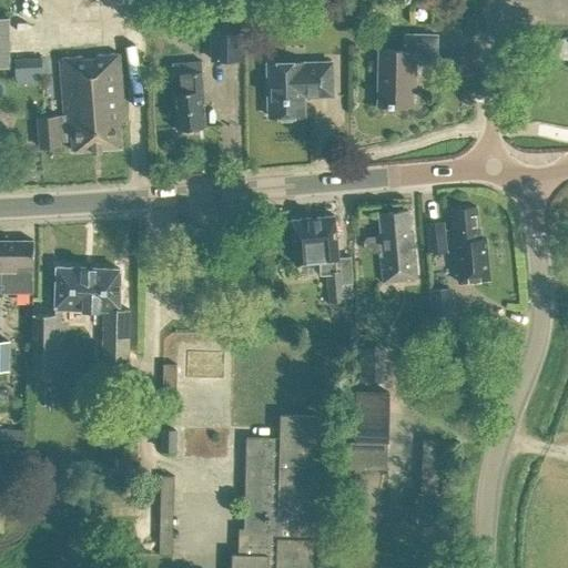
[(244,60),(243,6),(210,6),(211,60),(244,60)]
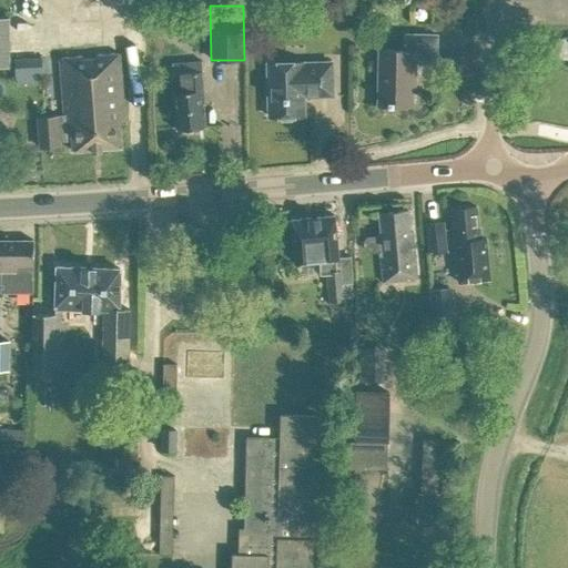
[(437,34),(405,33),(404,50),(379,50),(378,104),(388,104),(388,105),(393,105),(393,104),(412,105),(412,75),(414,75),(415,62),(436,62),(437,34)]
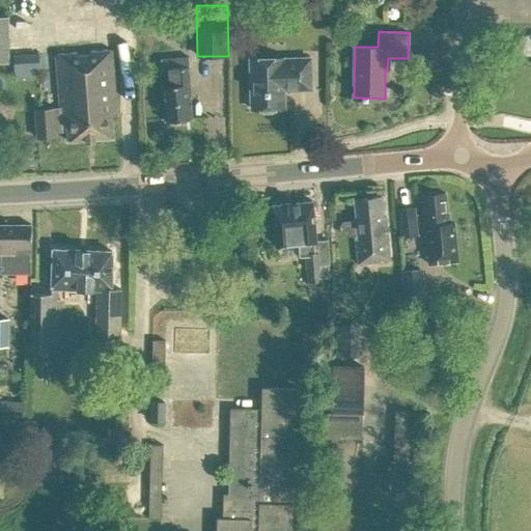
[(55,54),(59,108),(35,110),(37,137),(56,136),(55,132),(66,131),(67,141),(86,139),(86,140),(94,140),(94,139),(113,137),(111,114),(116,113),(111,52),(94,54),(94,52),(55,54)]
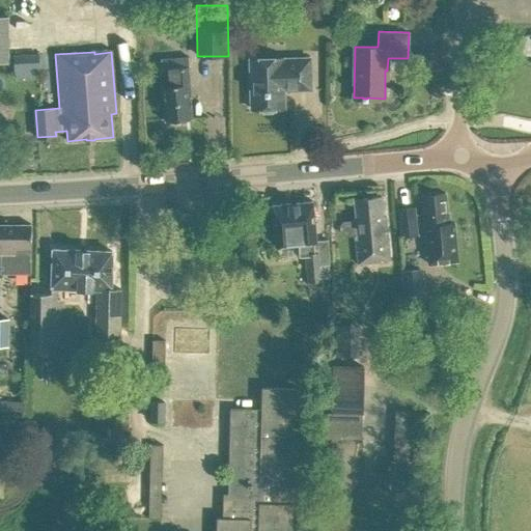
[(23,73),(46,72),(45,56),(22,57),(23,73)]
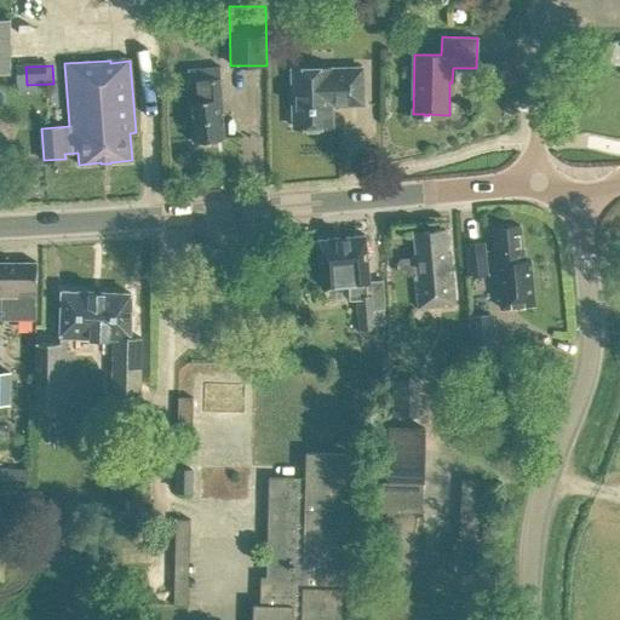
[(187,68),(188,80),(222,78),(220,65),(187,68)]
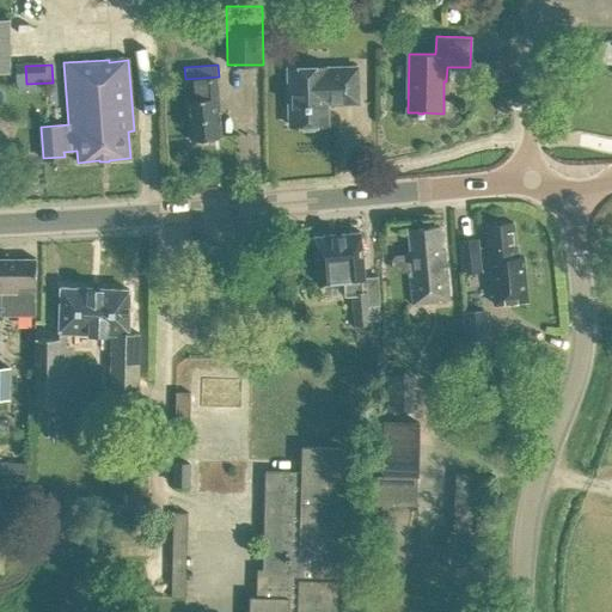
[(359,104),(357,67),(326,67),(288,67),(289,124),(328,124),(328,105),(359,104)]
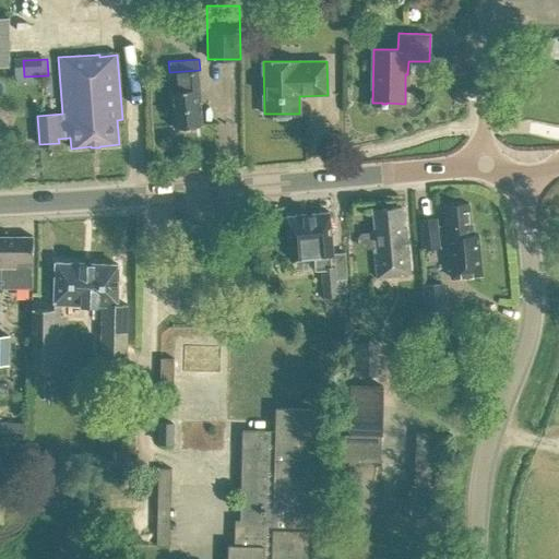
[(174,128),(202,125),(200,103),(202,102),(200,70),(169,72),(174,128)]
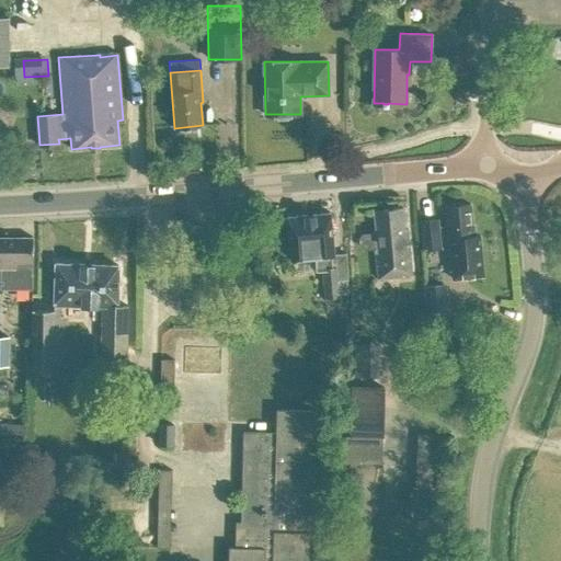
[(480,235),(476,236),(474,225),(472,225),(470,204),(462,204),(460,202),(454,203),(451,206),(446,206),(454,279),(484,276),(480,235)]
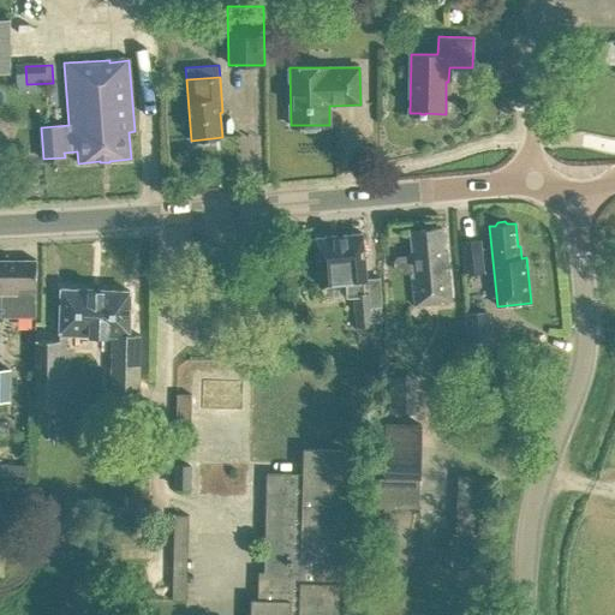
[(441,227),(411,231),(413,252),(410,254),(410,255),(396,256),(393,261),(394,269),(399,274),(411,273),(415,305),(452,302),(446,250),(442,250),(441,227)]
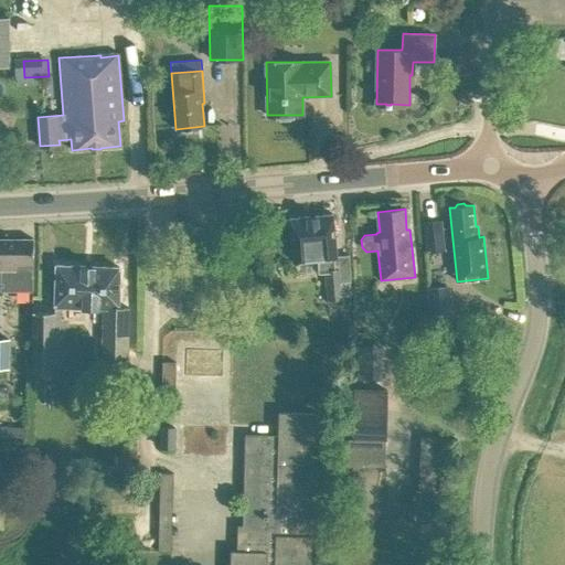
[(292,260),(318,258),(319,272),(324,272),(327,299),(342,298),(341,281),(350,281),(349,255),(337,256),(332,214),(289,217),(292,260)]
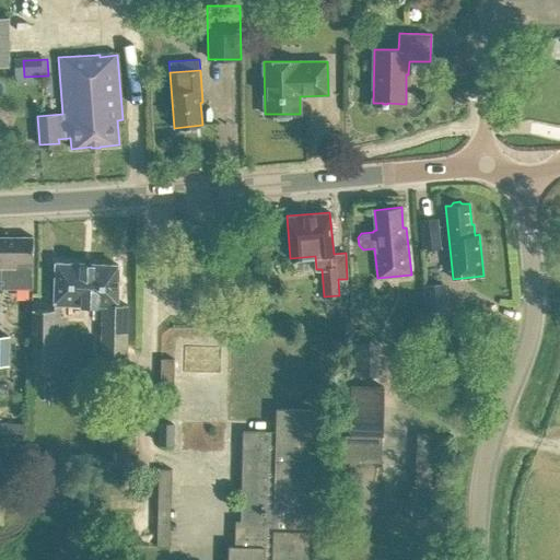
[(441,248),(438,218),(419,219),(421,249),(441,248)]
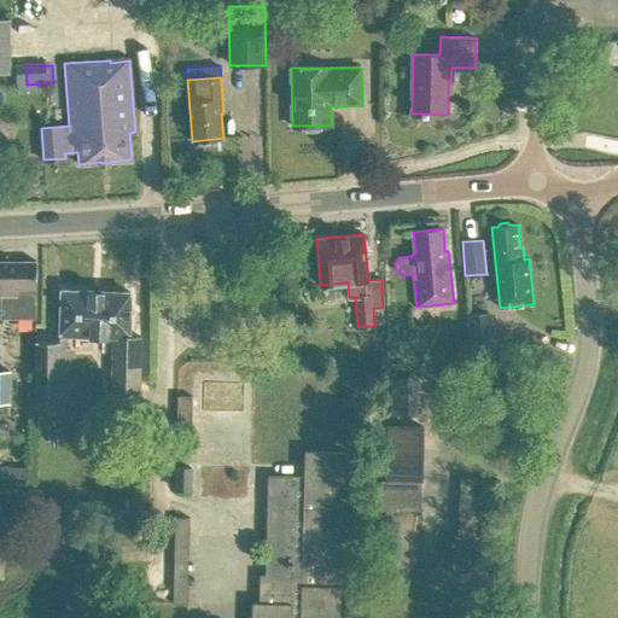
[(36,261),(0,261),(0,298),(1,298),(1,318),(35,318),(35,293),(36,293),(36,261)]
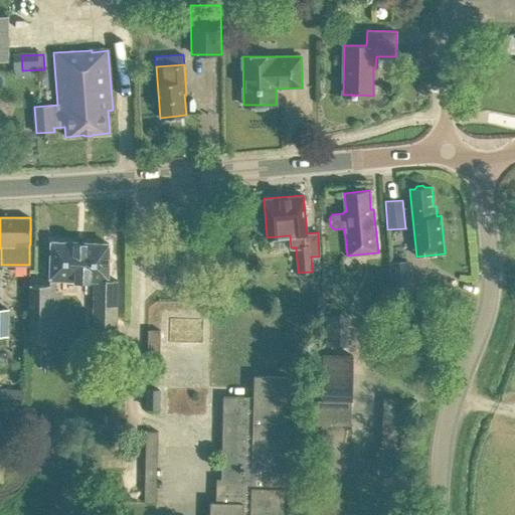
[(51,241),(49,279),(49,286),(30,285),(29,334),(58,335),(59,290),(56,290),(56,279),(95,281),(93,324),(117,324),(118,281),(108,281),(109,243),(51,241)]
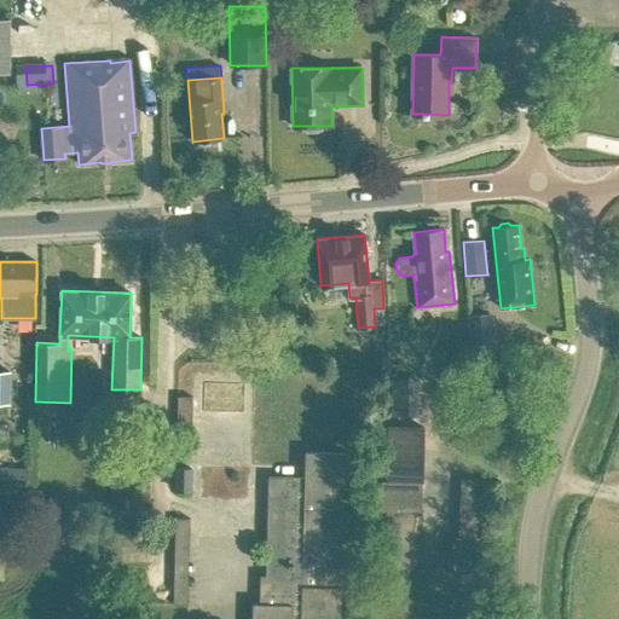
[(496,343),(492,312),(466,316),(469,346),(496,343)]
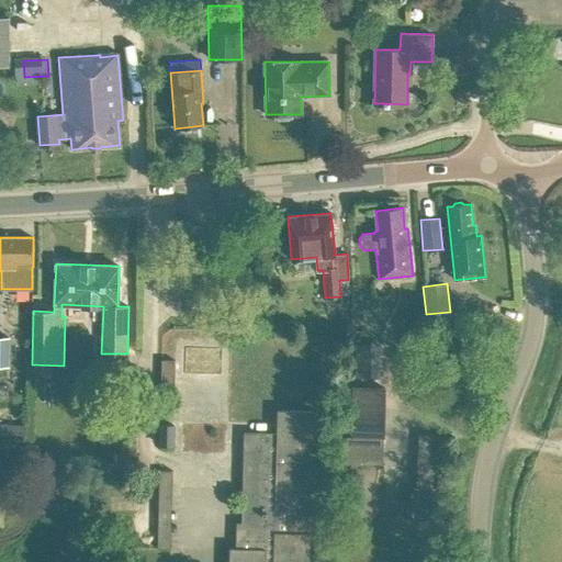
[(0,367),(11,367),(11,337),(0,337),(0,367)]
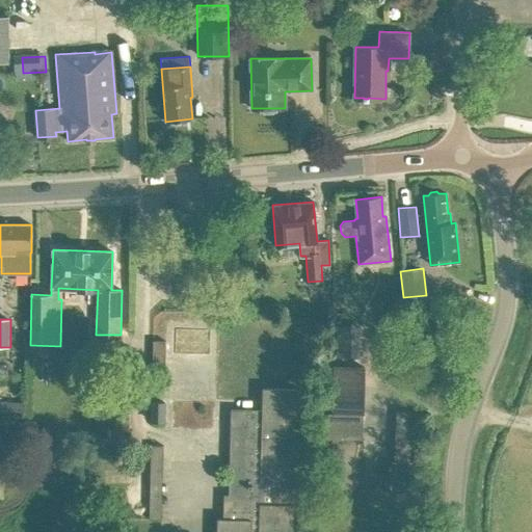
[(335,333),(336,366),(364,366),(364,333),(335,333)]
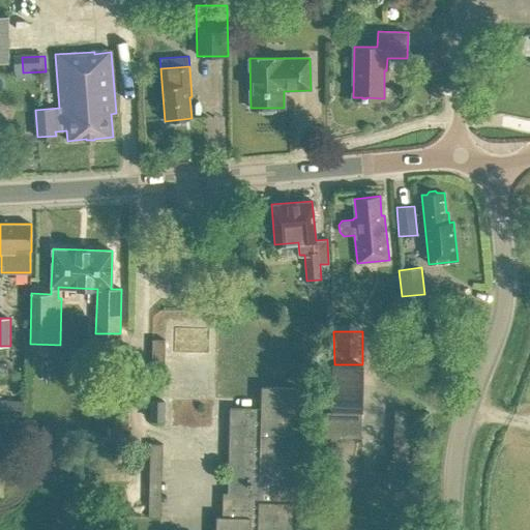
[(332,418),(361,418),(361,383),(332,383),(332,418)]
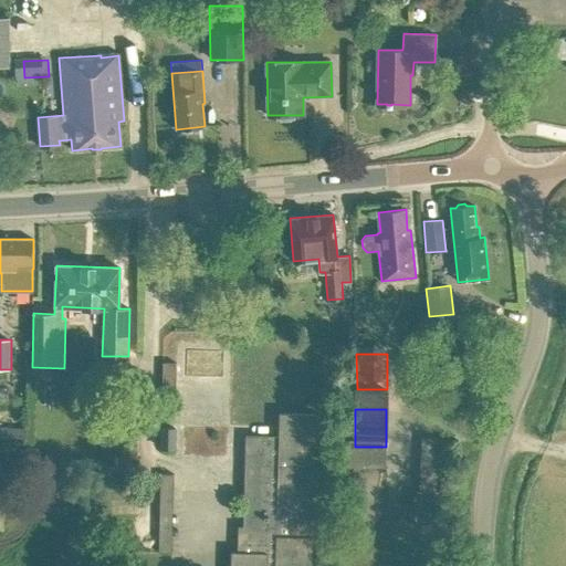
[(231,552),(230,565),(311,565),(312,536),(310,536),(310,511),(313,511),(315,413),(280,412),(279,436),(245,436),(243,517),(250,519),(250,526),(238,526),(238,552),(231,552)]
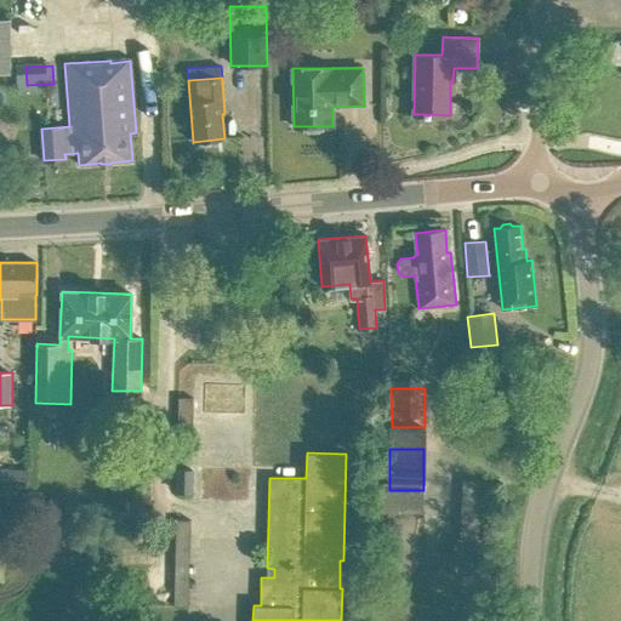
[(0,485),(28,489),(30,469),(0,466),(0,485)]
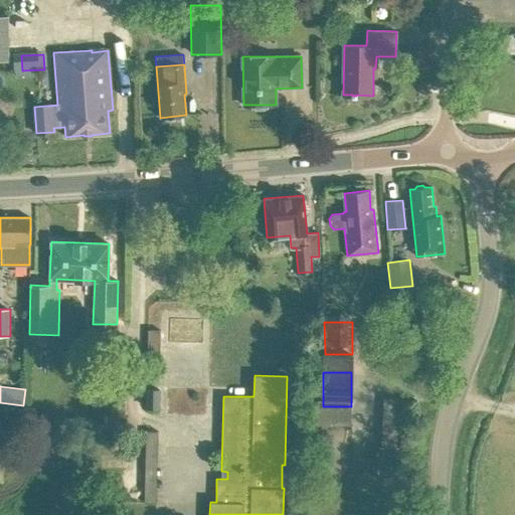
[(146,389),(146,407),(159,407),(159,389),(146,389)]
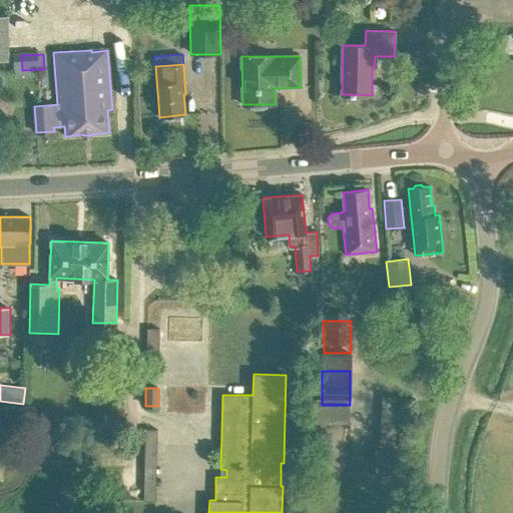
[(151,427),(150,472),(161,472),(162,427),(151,427)]
